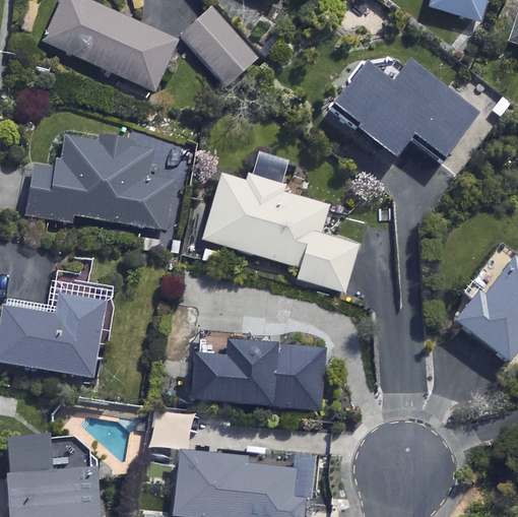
[(177,40),(85,0),(64,0),(46,43),(155,90),(177,40)]
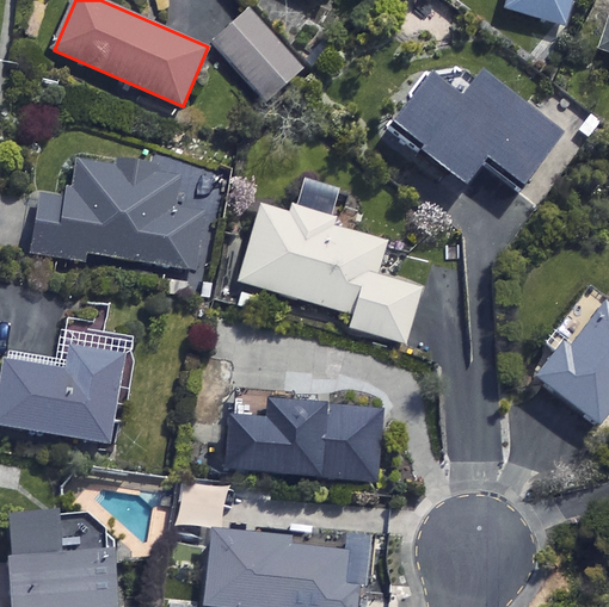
[(505,0),(504,7),(564,26),(571,0),(505,0)]
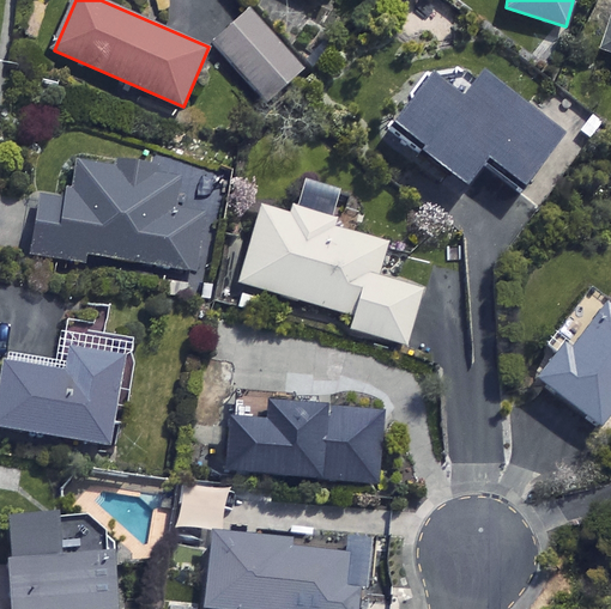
[(304,68),(249,10),(215,42),(268,101),(304,68)]
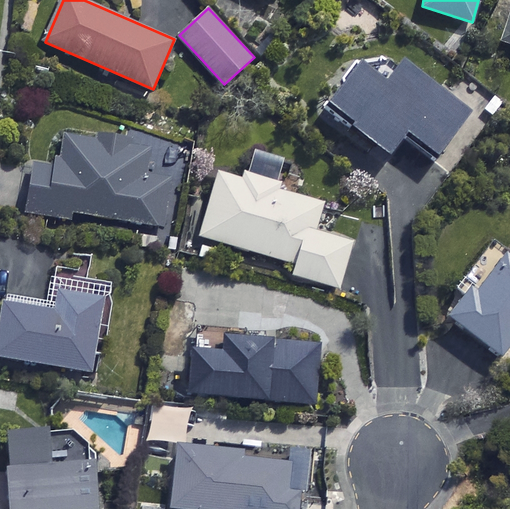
[(466,116),(395,63),(374,91),(346,70),(319,106),(386,157),(404,133),(435,156),(466,116)]
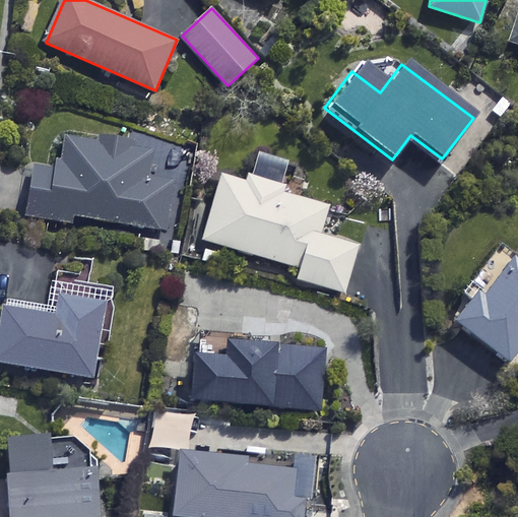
[(158,146),(63,132),(58,169),(34,166),(26,215),(69,221),(70,214),(168,230),(176,180),(154,177),(158,146)]
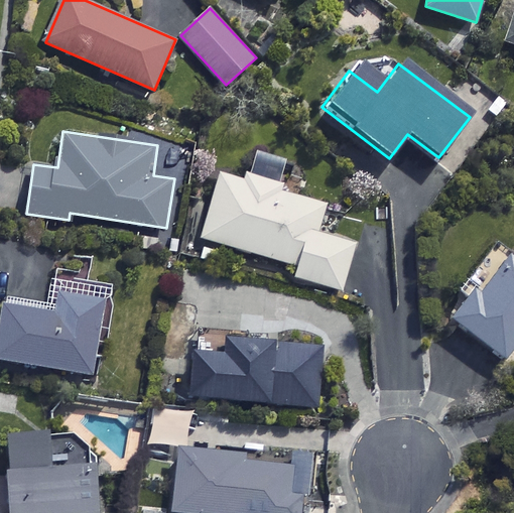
[(287,158),(254,149),(246,178),(220,171),(202,237),(297,264),(294,276),(344,289),(357,242),(318,231),(326,203),(279,189),(287,158)]
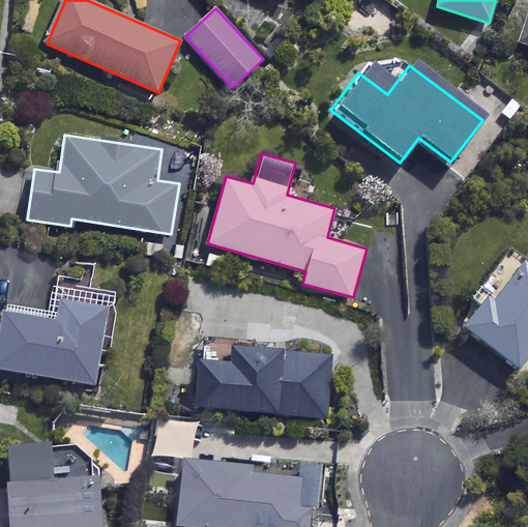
[(527,264),(508,250),(470,298),(478,304),(462,325),(520,372),(527,361),(527,264)]
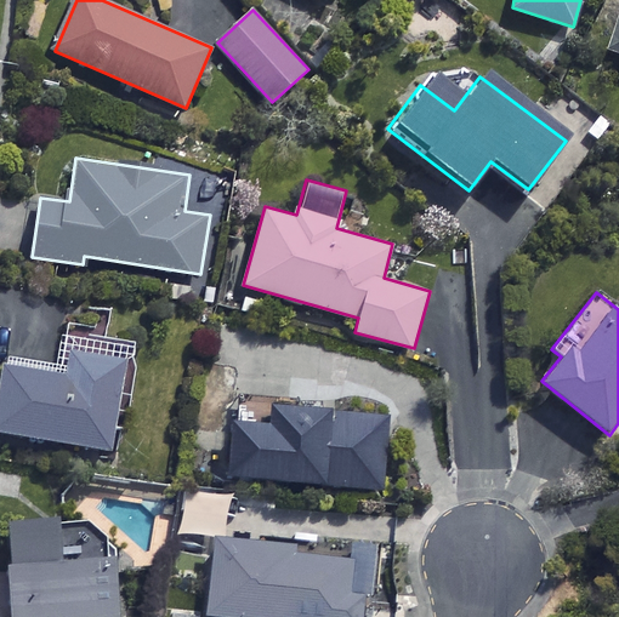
[(138,341),(68,333),(61,372),(3,361),(0,373),(0,432),(111,452),(117,420),(124,421),(138,341)]
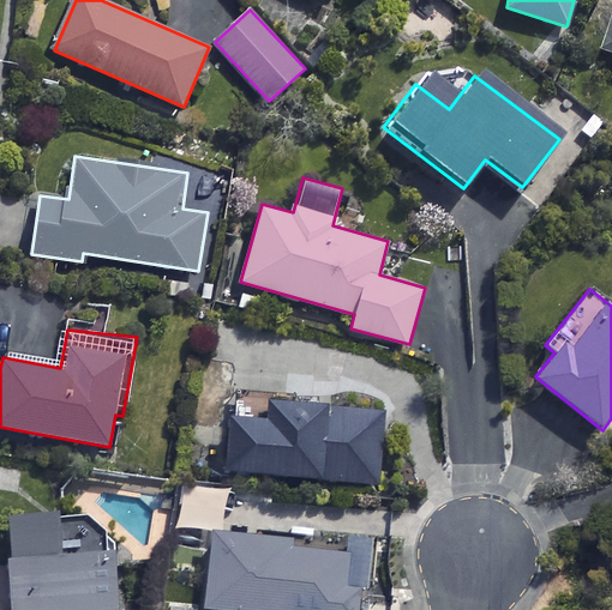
[(385,405),(231,394),(226,470),(379,481),(385,405)]
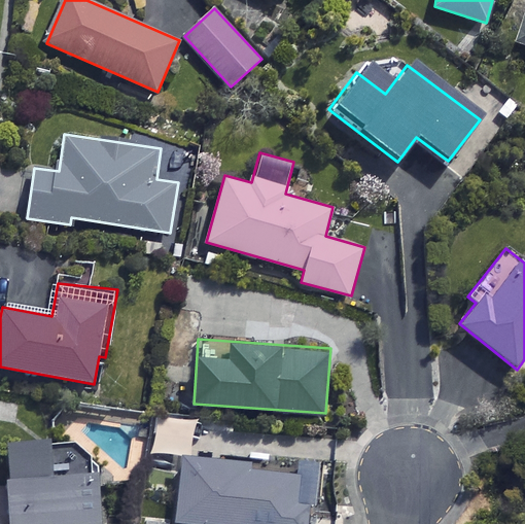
[(84,444),(4,446),(6,523),(98,523),(97,474),(85,475),(84,444)]
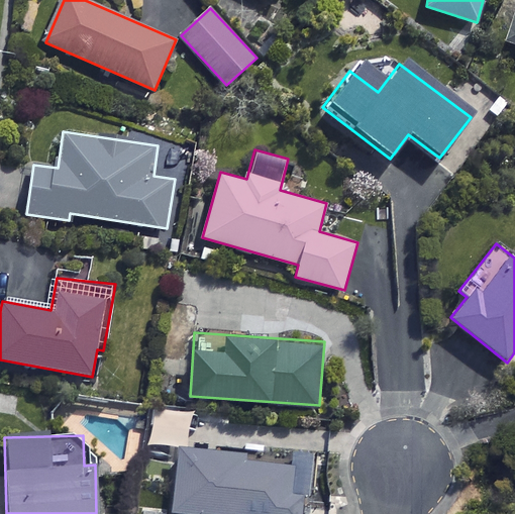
[(326,457),(178,447),(173,513),(184,513),(302,513),(303,507),(322,508),(326,457)]
